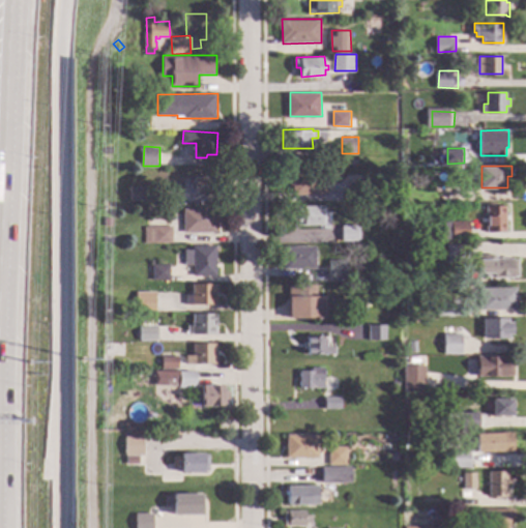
[(328,194),(294,195),(294,184),(291,184),(291,176),(294,176),(294,173),(328,173),(328,194)]
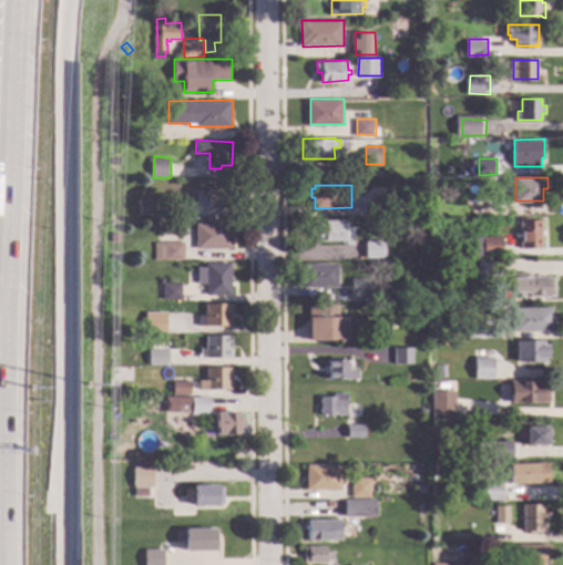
[(232,189),(237,189),(237,202),(232,202),(232,206),(208,206),(207,188),(232,187),(232,189)]
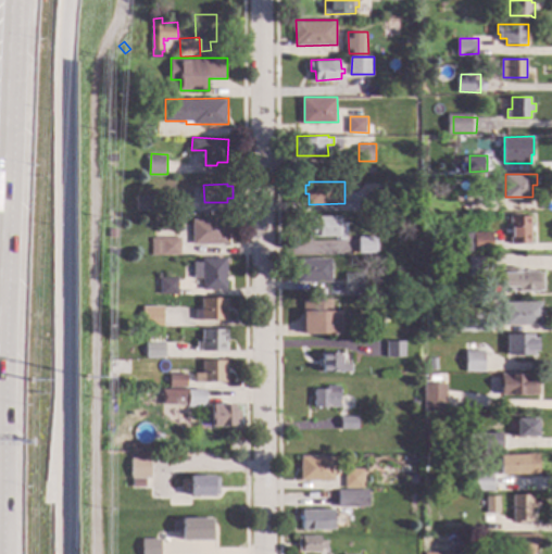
[(392,206),(372,208),(372,189),(392,189),(392,206)]
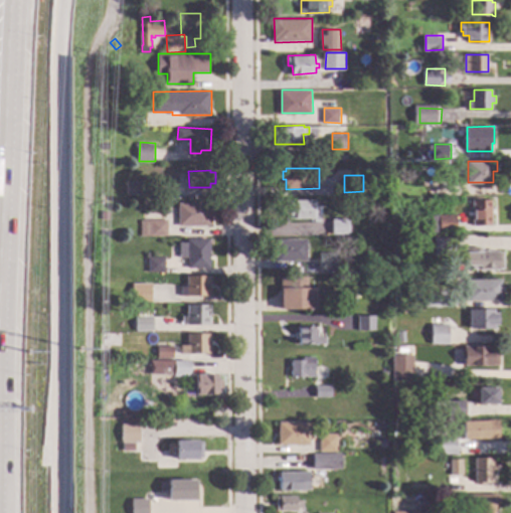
[(143,194),(129,194),(129,179),(143,180),(143,194)]
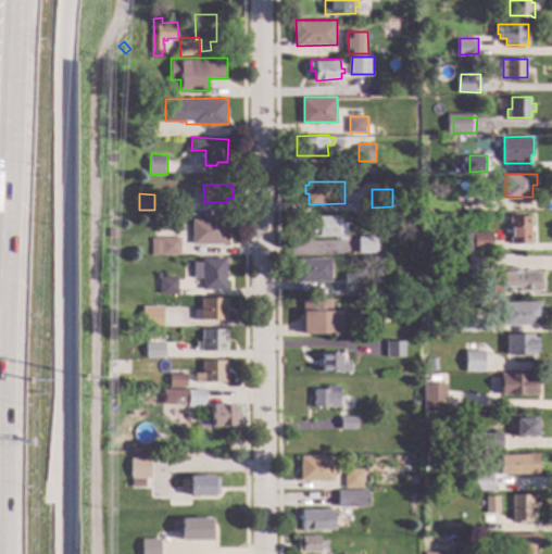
[(477,212),(461,212),(461,196),(477,196),(477,212)]
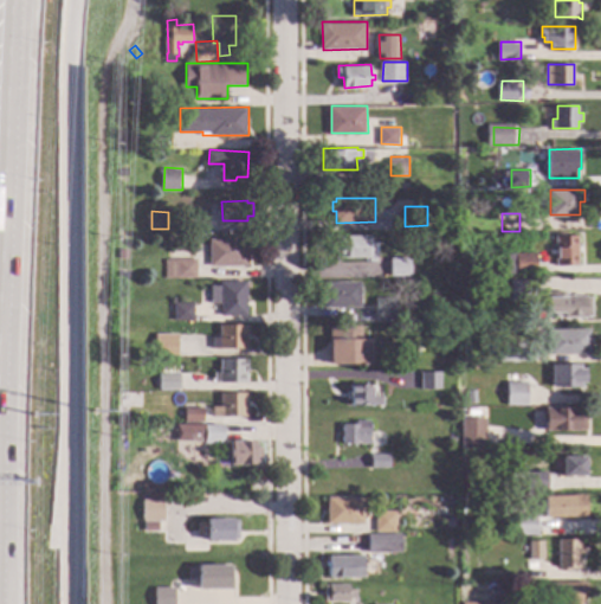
[(372,242),(377,242),(377,251),(372,251),(372,257),(341,257),(341,246),(336,248),(336,235),(372,235),(372,242)]
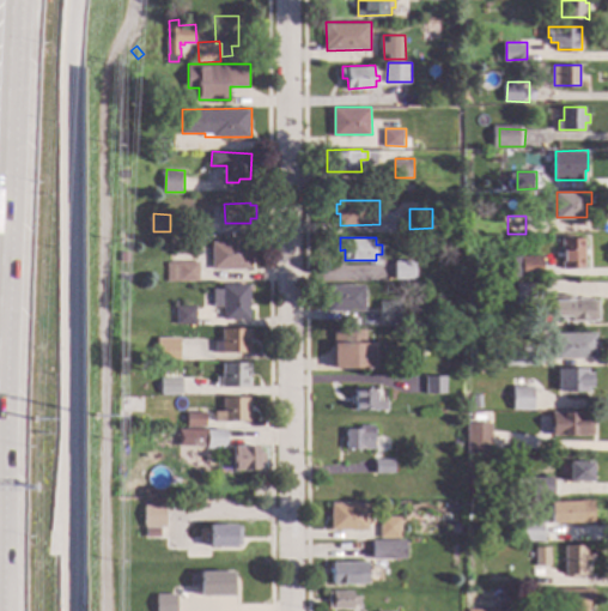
[(588,267),(564,268),(564,237),(587,237),(588,267)]
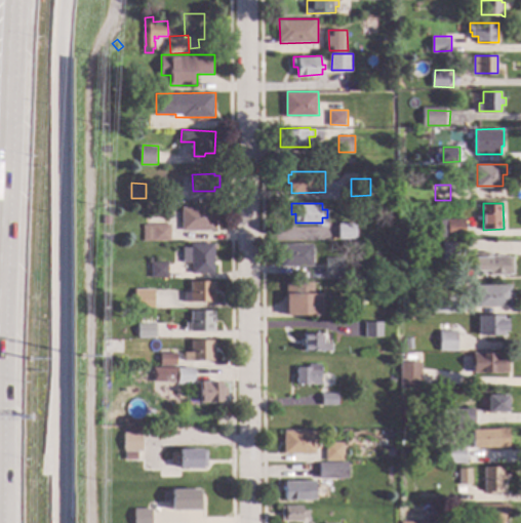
[(215,229),(184,230),(183,206),(215,205),(215,229)]
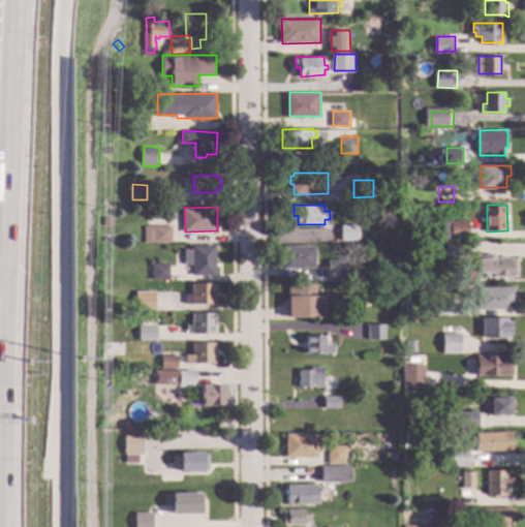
[(453,220),(469,219),(469,238),(445,238),(444,218),(453,218),(453,220)]
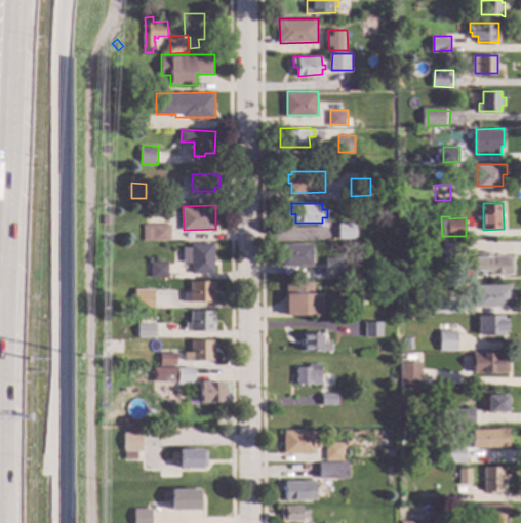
[(358,238),(358,224),(341,223),(341,238),(358,238)]
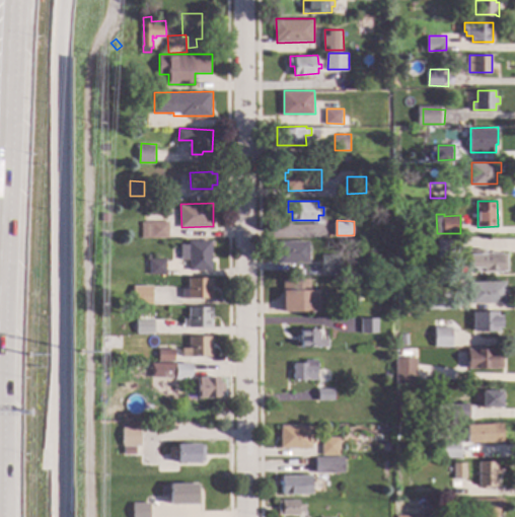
[(170,236),(143,237),(143,221),(169,221),(170,236)]
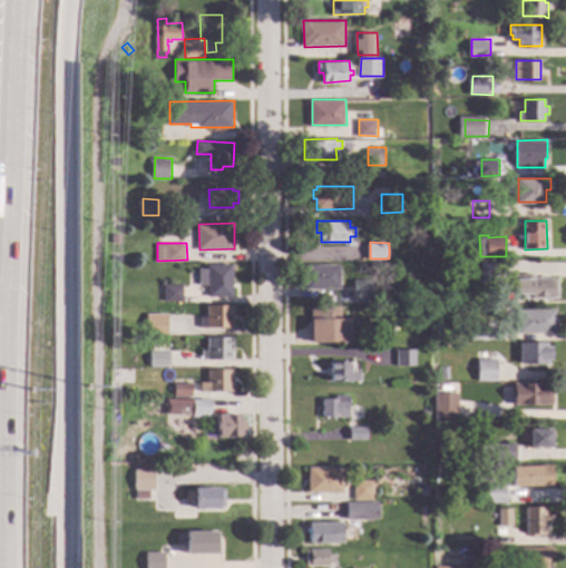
[(234,296),(210,296),(210,284),(201,284),(201,267),(210,267),(210,263),(234,263),(234,296)]
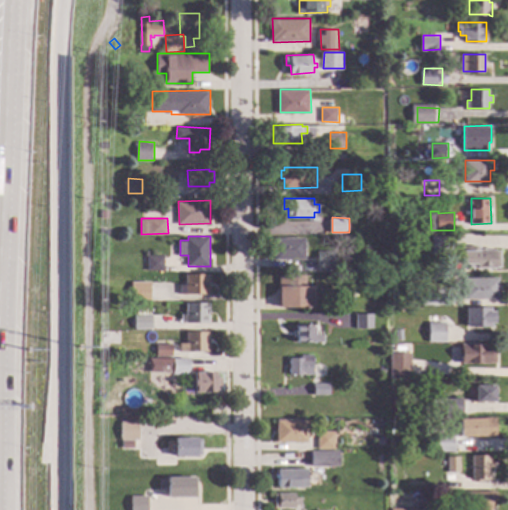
[(457,251),(434,253),(433,237),(457,236),(457,251)]
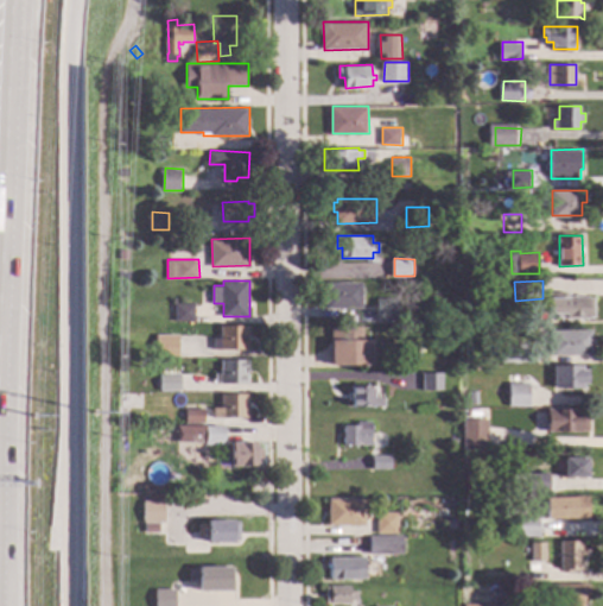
[(363,308),(327,308),(327,283),(363,282),(363,308)]
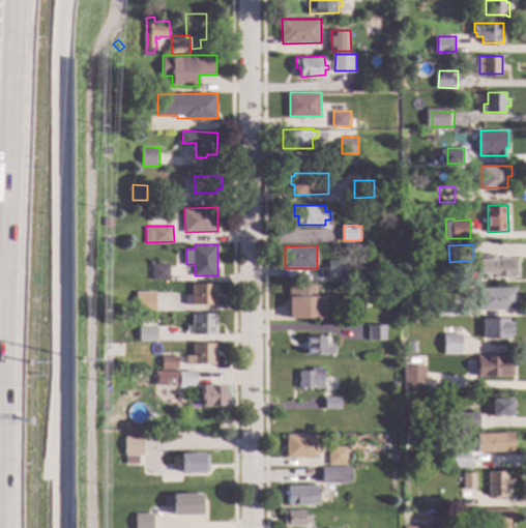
[(497,257),(514,257),(514,259),(519,259),(520,273),(515,273),(515,275),(487,276),(487,273),(480,273),(480,254),(497,254),(497,257)]
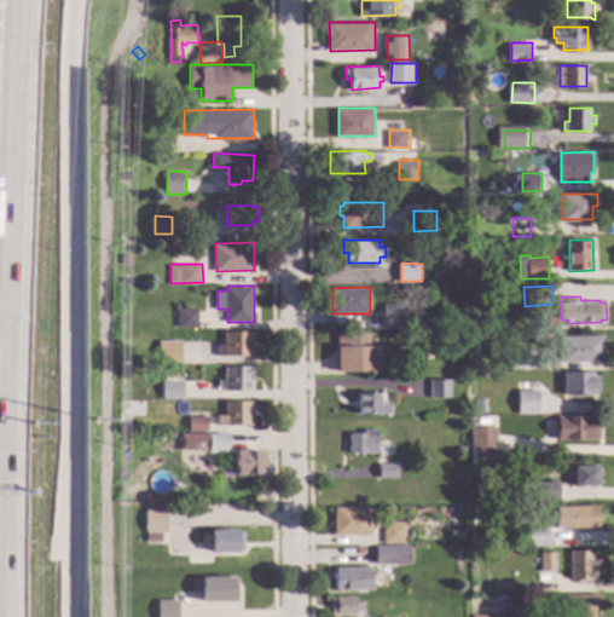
[(406,318),(413,318),(413,324),(406,324),(406,326),(386,326),(386,303),(406,303),(406,318)]
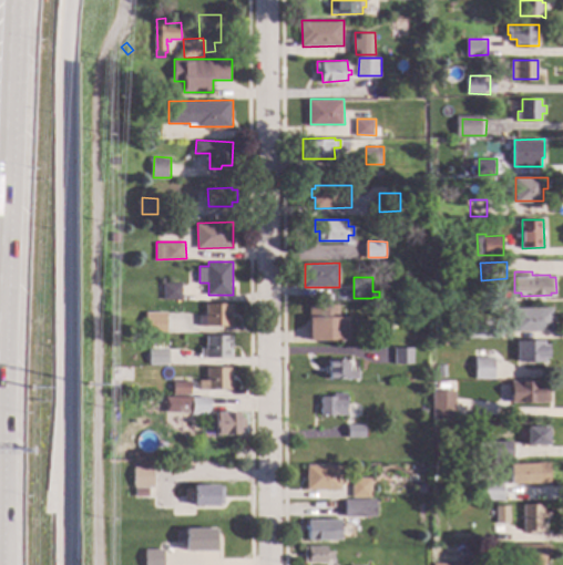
[(183,299),(159,299),(159,281),(183,281),(183,299)]
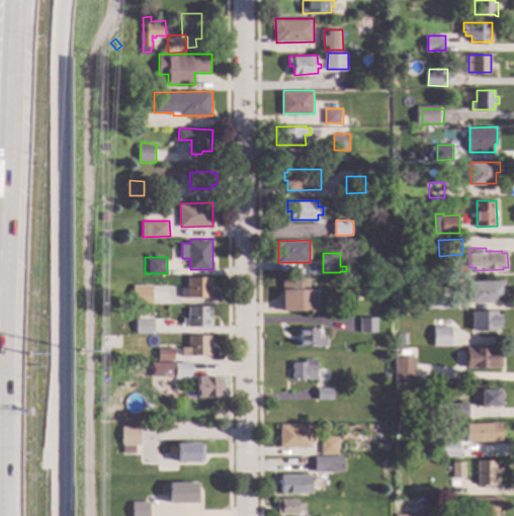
[(410,264),(410,272),(402,272),(403,264),(410,264)]
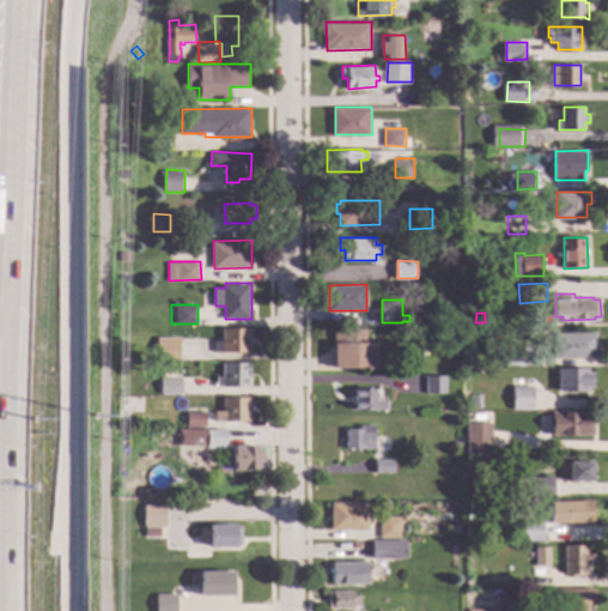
[(251,351),(217,351),(217,340),(224,340),(224,327),(253,328),(251,351)]
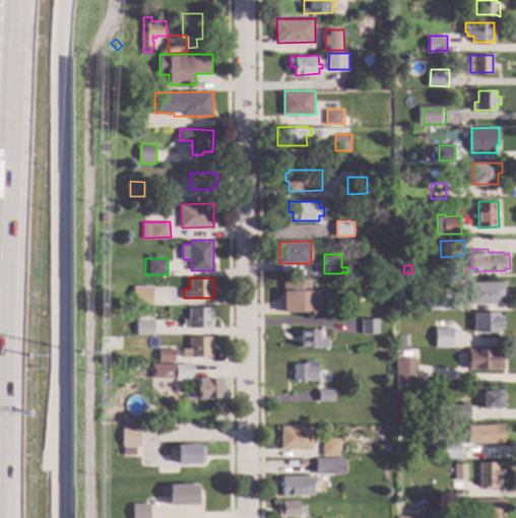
[(312,289),(319,289),(319,311),(284,311),(284,278),(312,278),(312,289)]
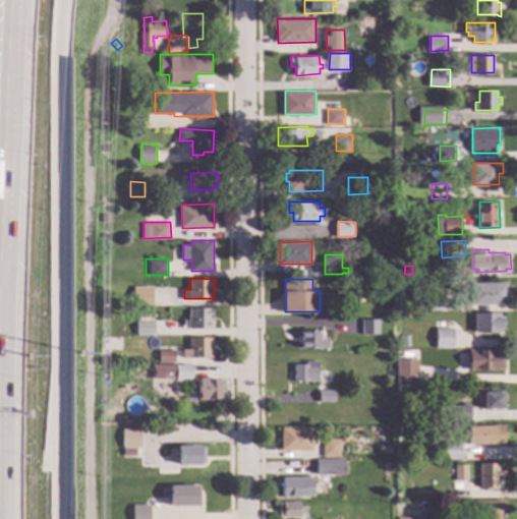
[(509,303),(474,303),(474,282),(508,282),(509,303)]
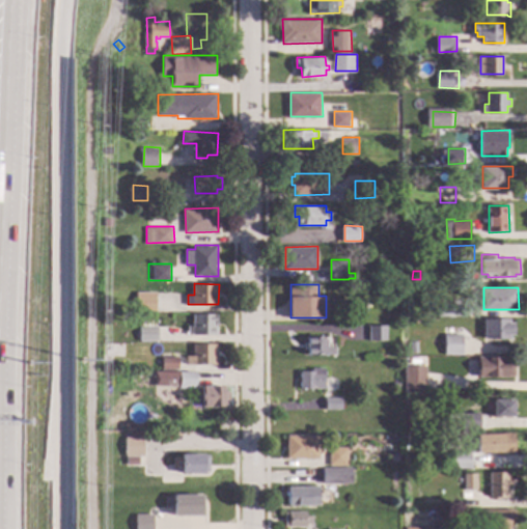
[(158,310),(139,310),(139,291),(158,291),(158,310)]
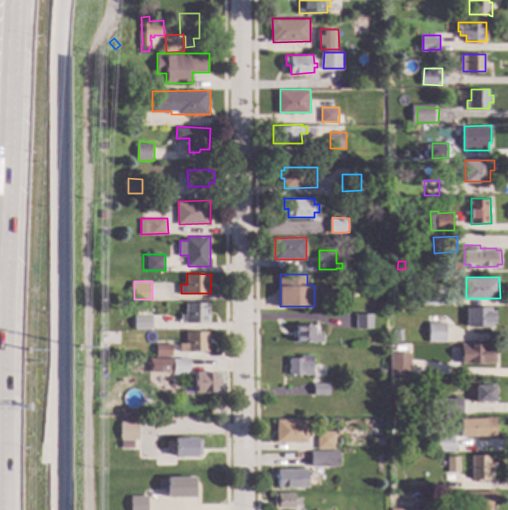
[(210,322),(182,322),(183,313),(187,313),(188,302),(210,302),(210,322)]
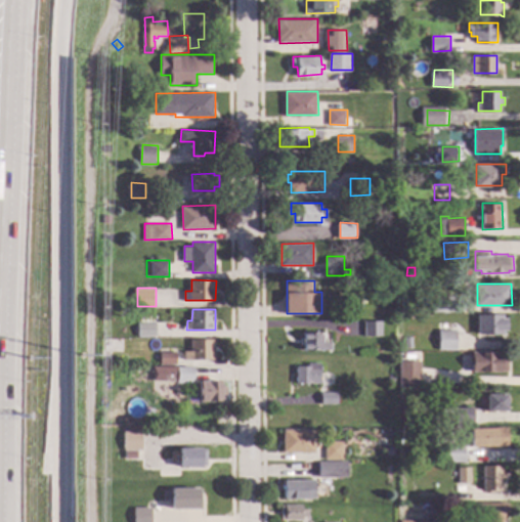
[(504,317),(509,317),(509,331),(504,331),(504,334),(479,334),(479,313),(504,313),(504,317)]
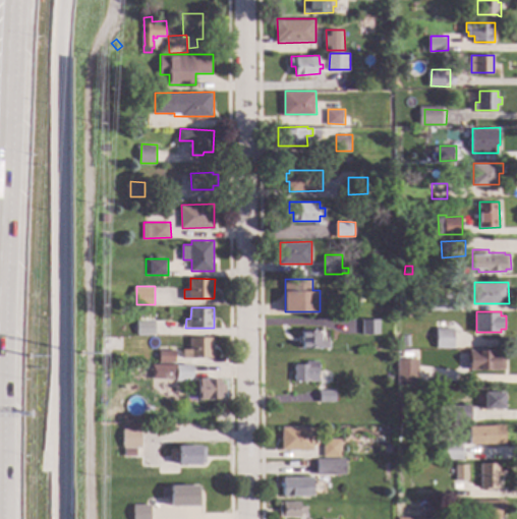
[(156,334),(138,334),(138,319),(156,319),(156,334)]
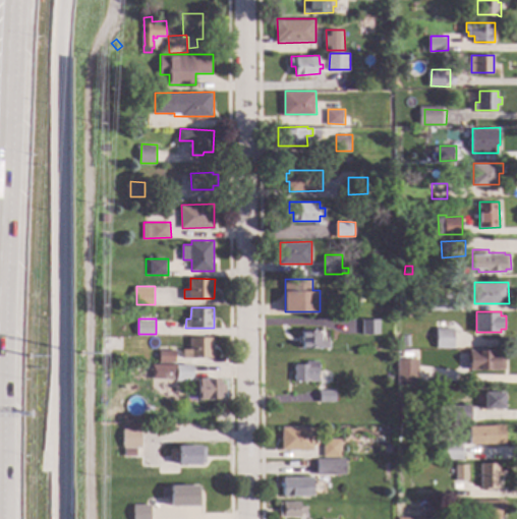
[(380,333),(363,333),(362,319),(380,319),(380,333)]
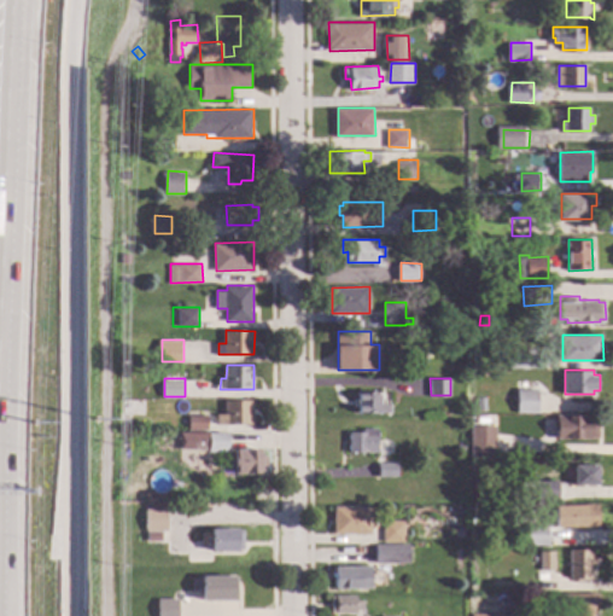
[(538,412),(518,412),(518,388),(539,389),(538,412)]
